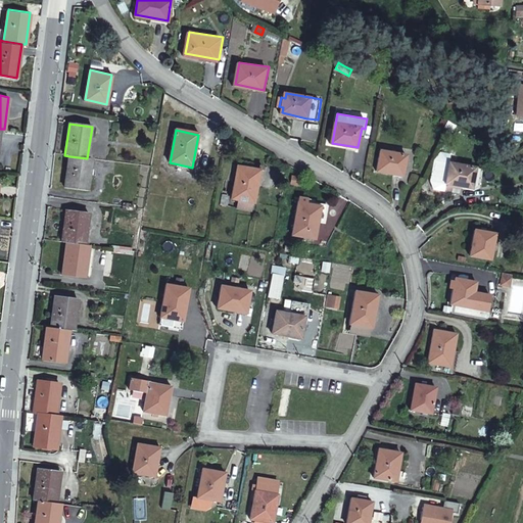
[(403,174),(408,153),(381,149),(377,170),(403,174)]
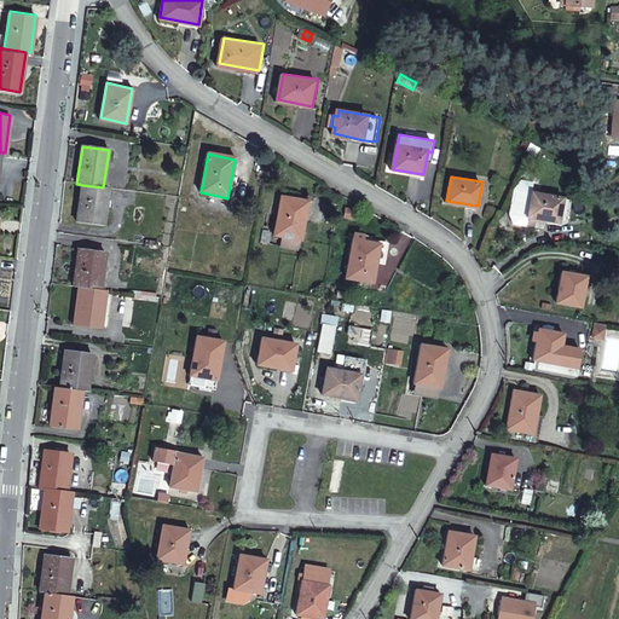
[(528,217),(533,192),(534,183),(521,179),(510,187),(505,214),(512,223),(526,225),(528,217)]
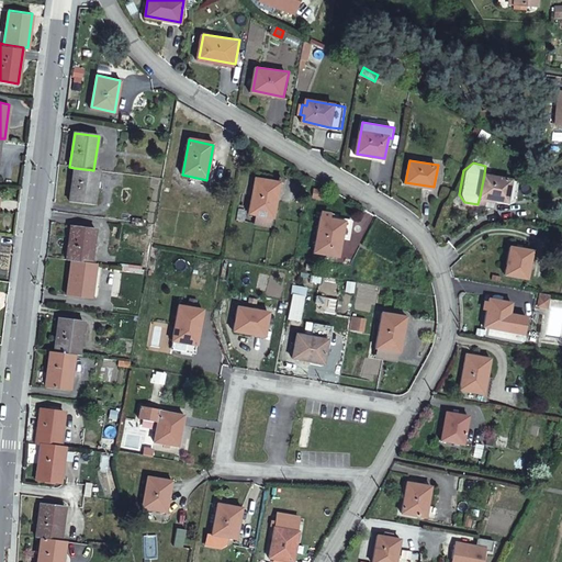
[(93,205),(99,170),(93,170),(75,168),(70,202),(93,205)]
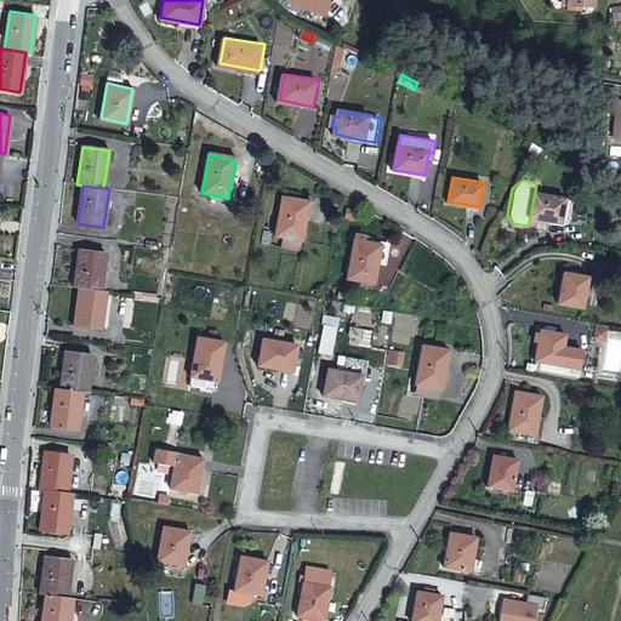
[(574,199),(535,193),(530,217),(546,221),(560,223),(560,221),(568,222),(574,199)]
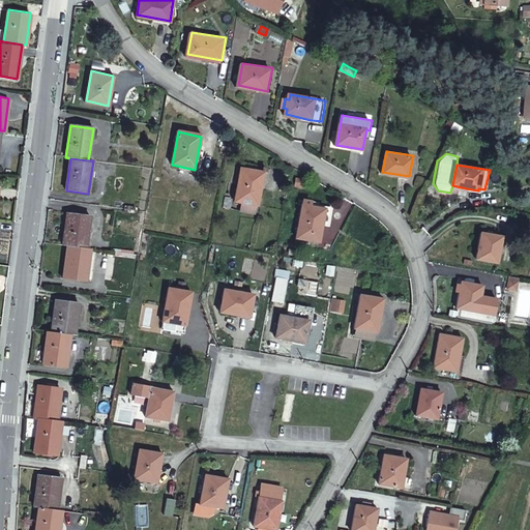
[(258,206),(264,173),(241,169),(236,202),(258,206)]
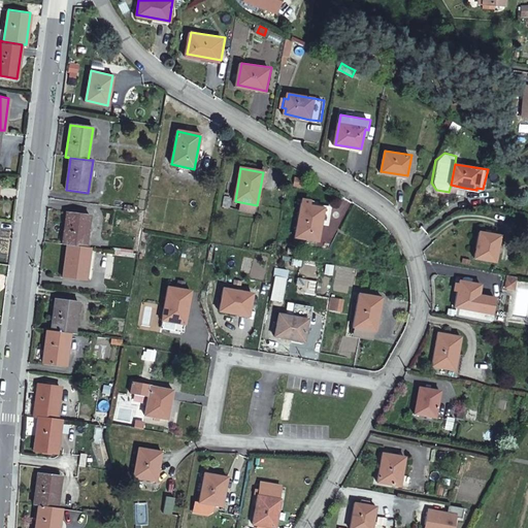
[(464,188),(451,185),(449,192),(463,195),(464,188)]
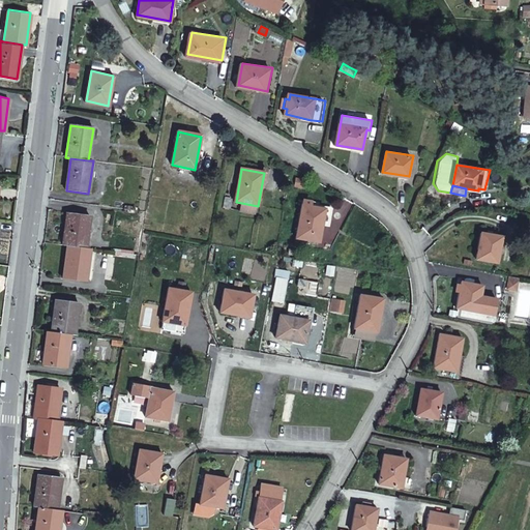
[(320,240),(326,207),(311,205),(303,204),(297,236),(320,240)]
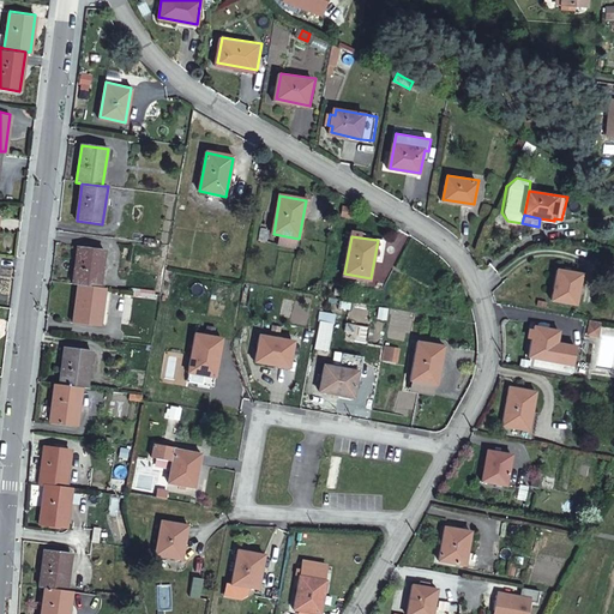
[(73,286),(76,286),(100,289),(104,253),(78,250),(73,286)]
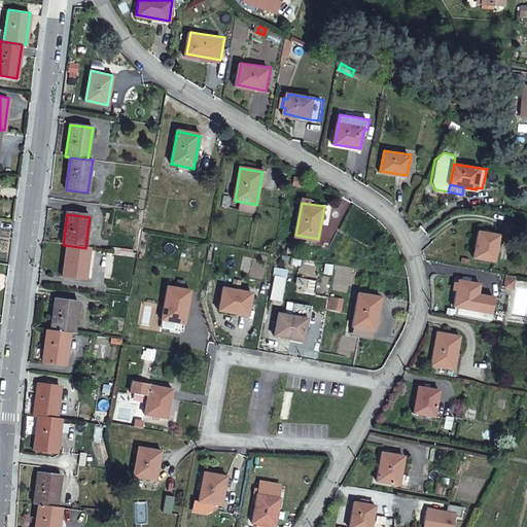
[(493,262),(498,236),(478,232),(472,258),(493,262)]
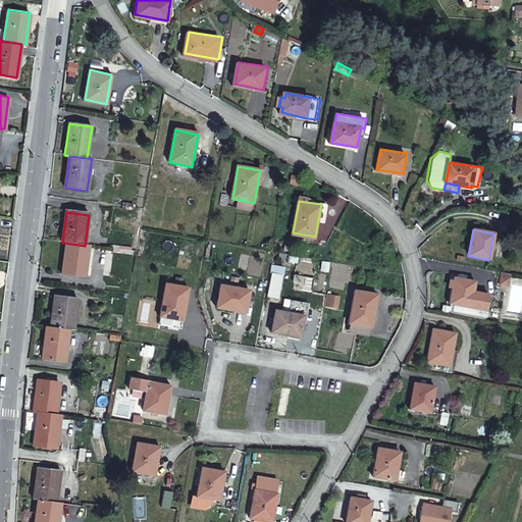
[(83,278),(87,246),(85,246),(64,243),(60,275),(83,278)]
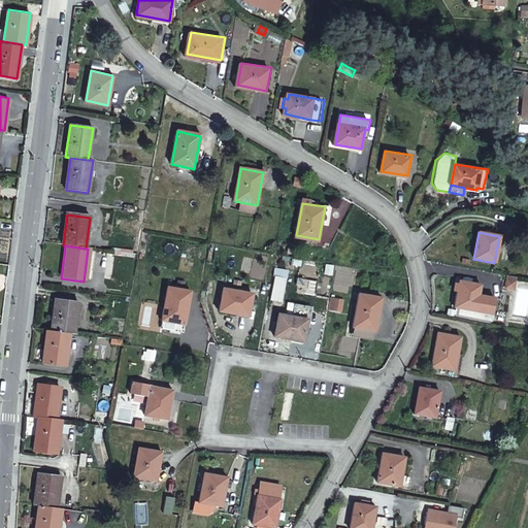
[(285,274),(273,272),(269,296),(279,298),(285,274)]
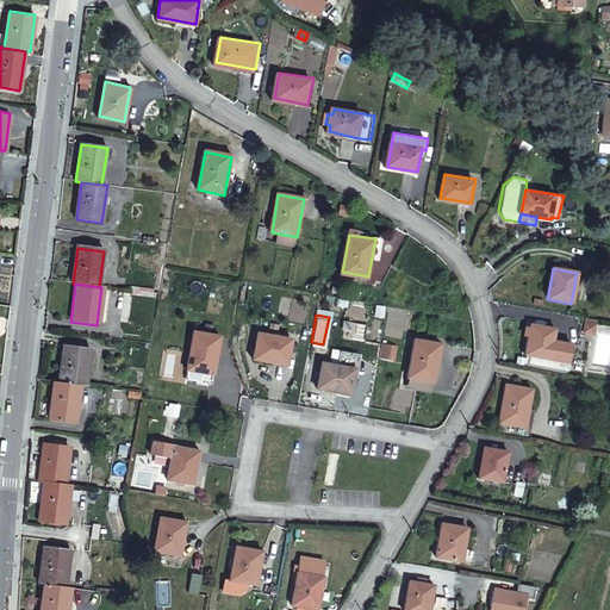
[(524,367),(549,372),(552,360),(549,359),(555,329),(530,325),(526,354),(527,355),(524,367)]
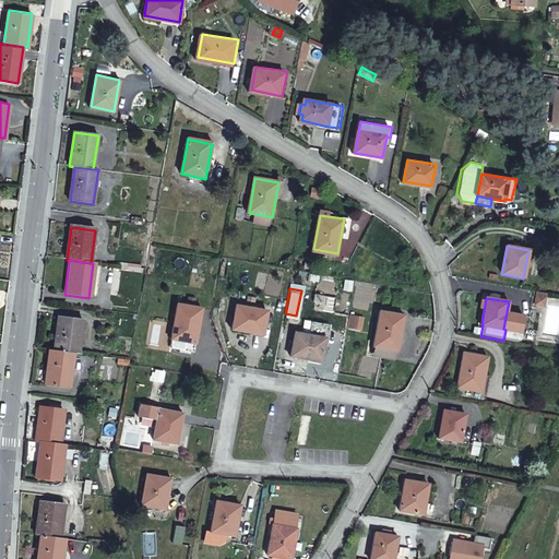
[(192,352),(200,307),(176,302),(168,347),(192,352)]
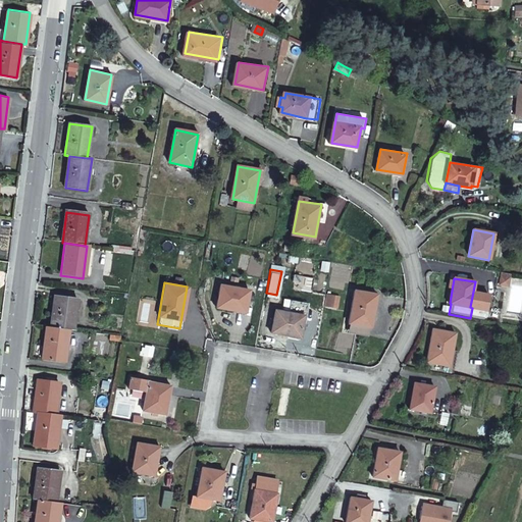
[(245,310),(249,289),(220,283),(216,305),(245,310)]
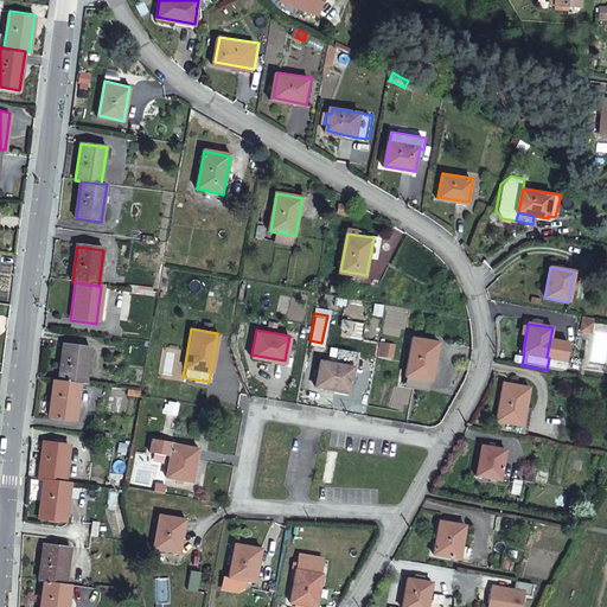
[(414,332),(407,370),(422,372),(434,375),(435,370),(441,337),(414,332)]
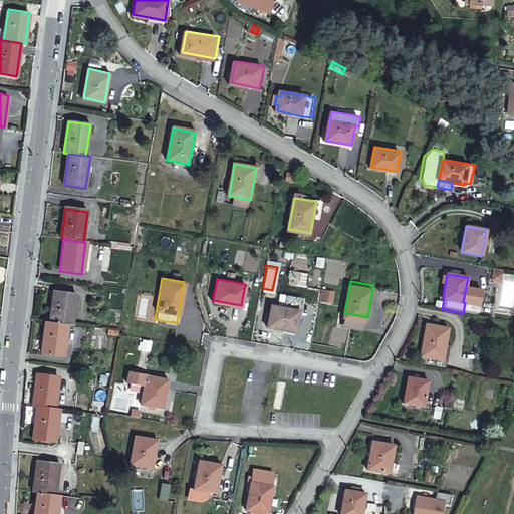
[(331,288),(323,287),(321,298),(329,299),(331,288)]
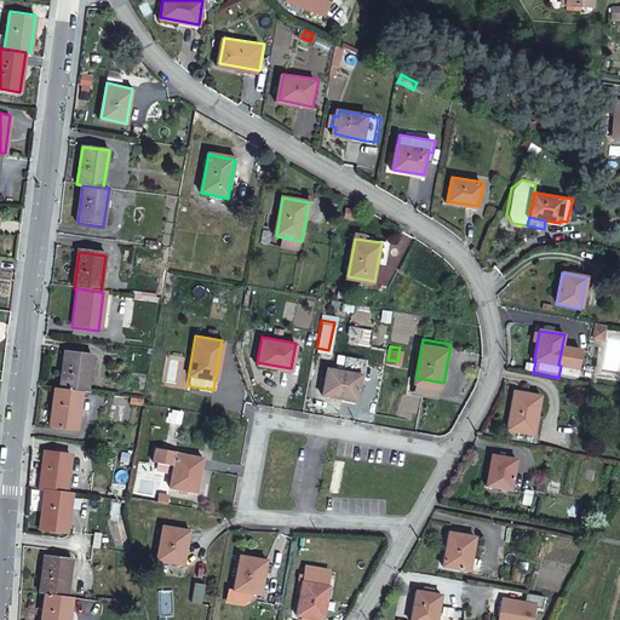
[(81,392),(86,394),(91,355),(65,352),(61,390),(81,392)]
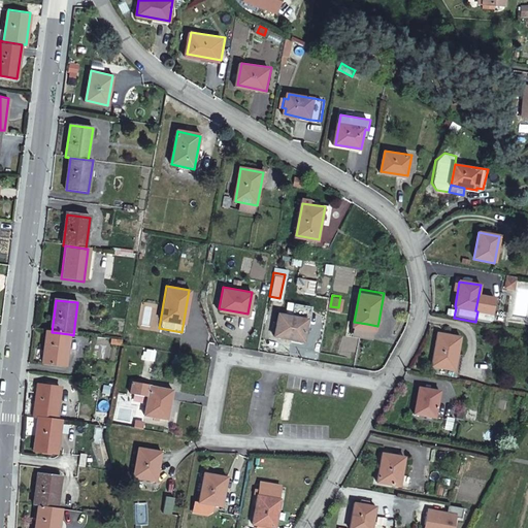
[(304,338),(307,316),(293,314),(279,310),(274,333),(304,338)]
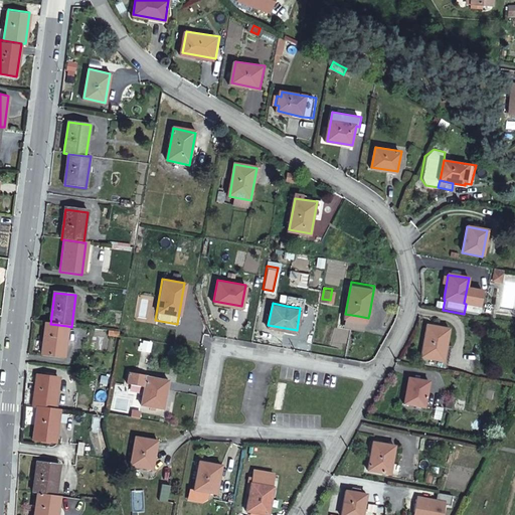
[(358,316),(345,314),(343,325),(366,328),(368,318),(358,316)]
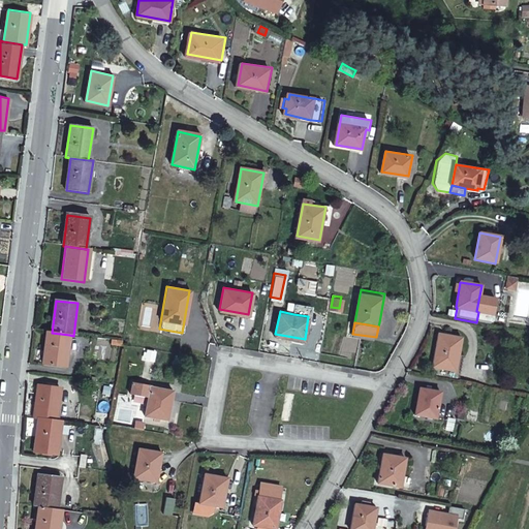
[(69,335),(52,333),(48,333),(43,365),(65,368),(69,335)]
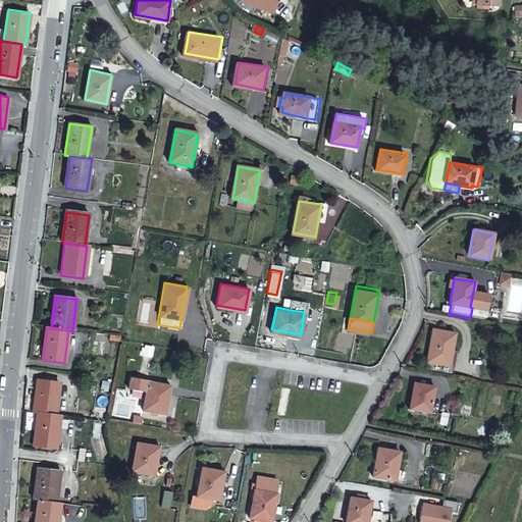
[(427,371),(451,375),(453,366),(460,332),(435,328),(427,371)]
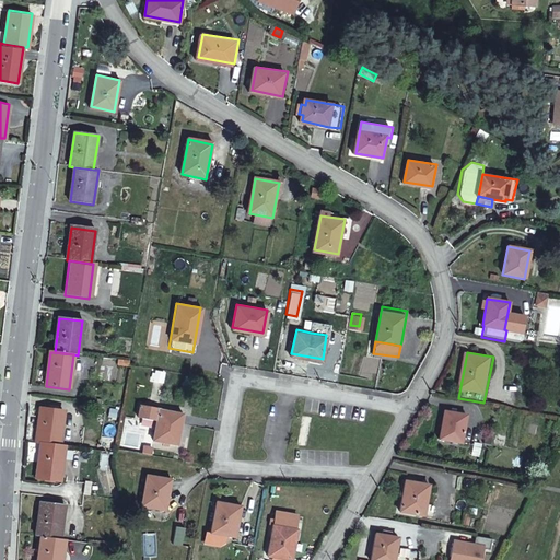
[(36,443),(41,444),(58,446),(62,411),(41,408),(36,443)]
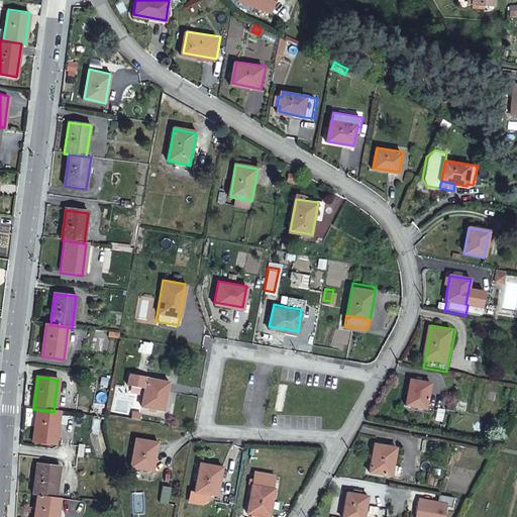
[(164,409),(169,381),(156,379),(146,378),(141,405),(164,409)]
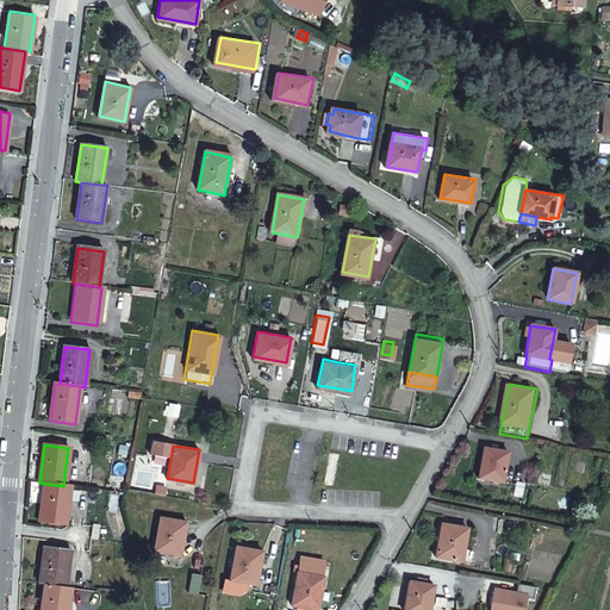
[(503,484),(509,452),(485,447),(479,478),(503,484)]
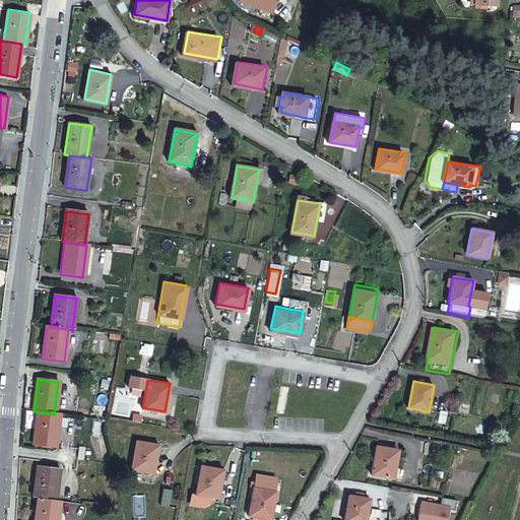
[(54,448),(59,414),(54,414),(38,412),(33,445),(54,448)]
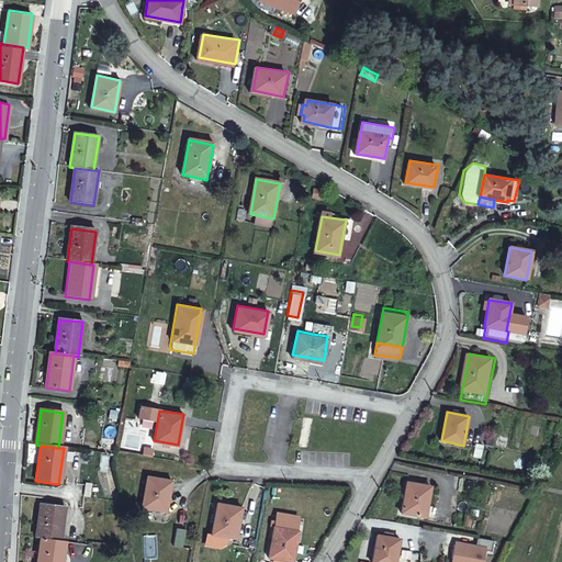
[(167,512),(172,481),(147,476),(143,507),(167,512)]
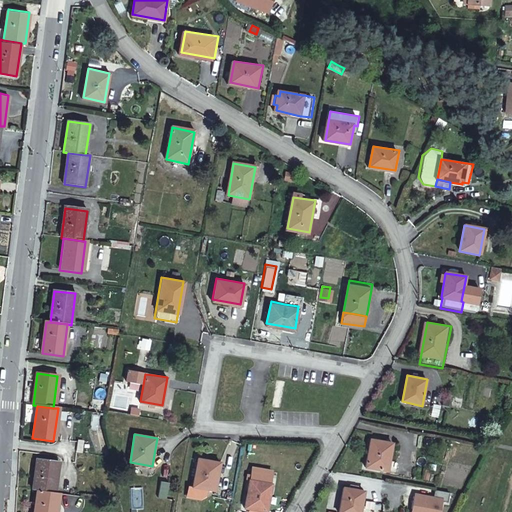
[(388,471),(393,443),(388,442),(372,439),(367,466),(388,471)]
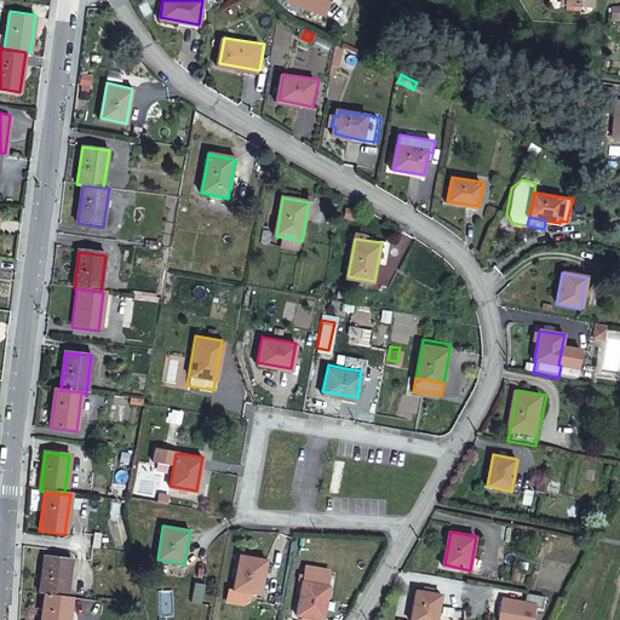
[(262,579),(265,557),(253,556),(240,554),(234,586),(259,591),(262,579)]
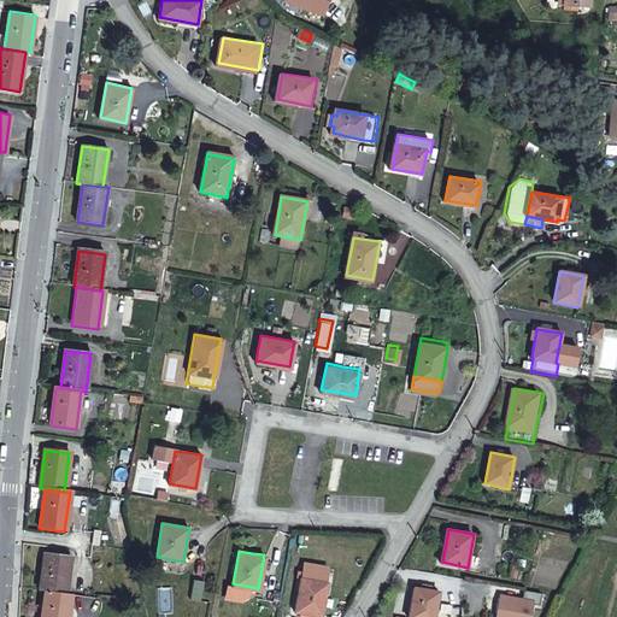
[(45,553),(39,591),(43,592),(65,594),(70,557),(45,553)]
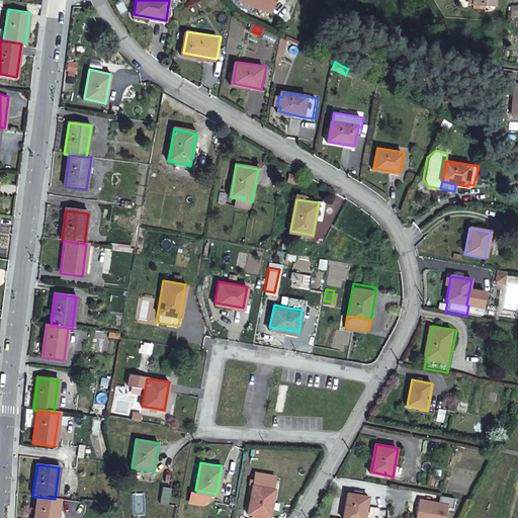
[(269,515),(274,487),(263,485),(254,483),(250,505),(249,511),(269,515)]
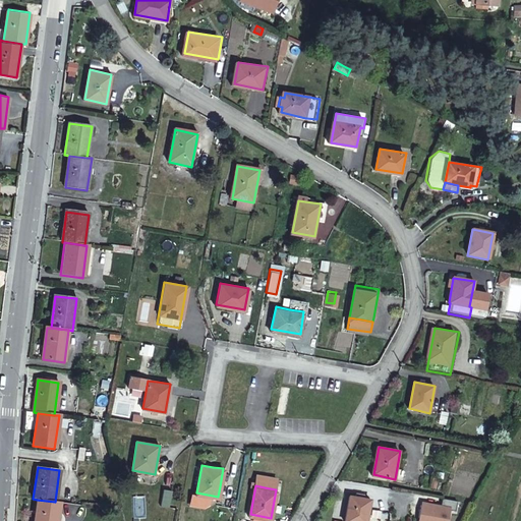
[(170,507),(173,491),(166,489),(163,506),(170,507)]
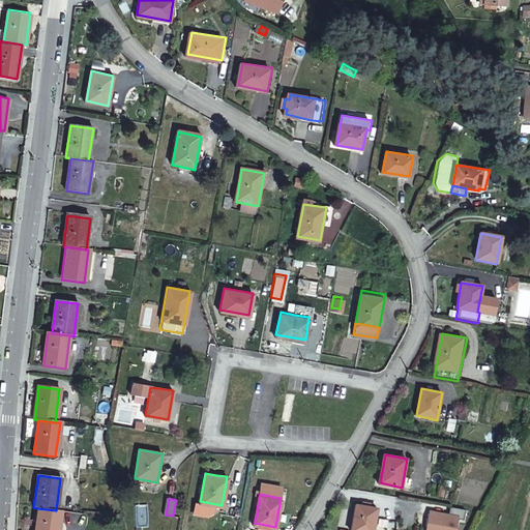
[(354,529),(374,529),(379,506),(358,502),(353,529),(354,529)]
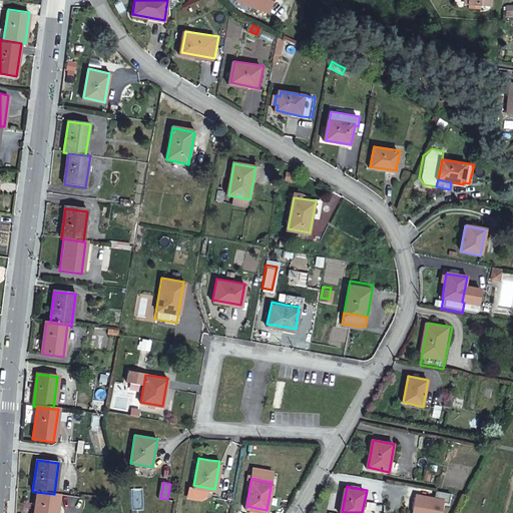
[(54,494),(36,492),(32,512),(55,512),(57,494),(54,494)]
